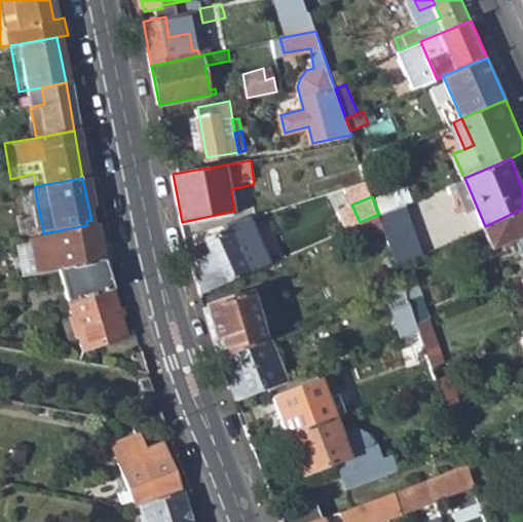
[(403,203),(379,214),(397,265),(421,254),(403,203)]
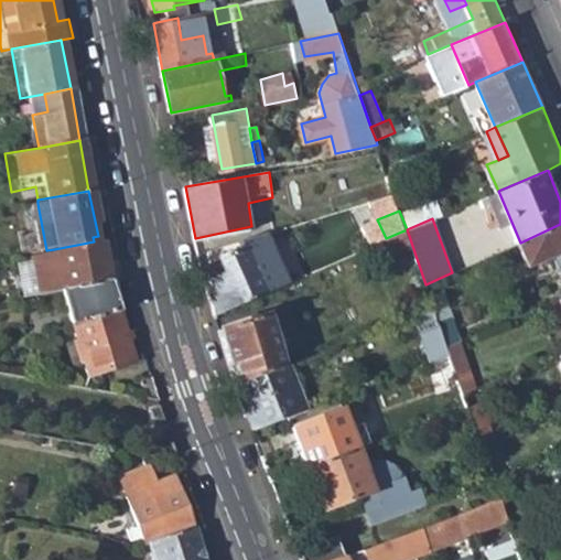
[(560,224),(520,243),(530,266),(560,252),(560,224)]
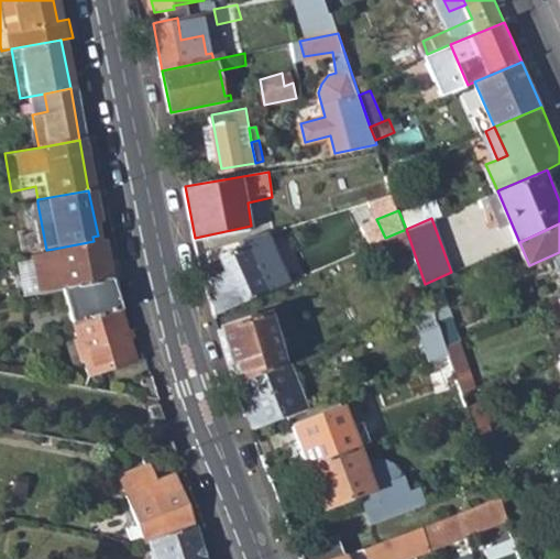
[(223,285),(210,292),(216,313),(287,281),(263,231),(241,239),(244,245),(219,258),(220,261),(215,264),(223,285)]
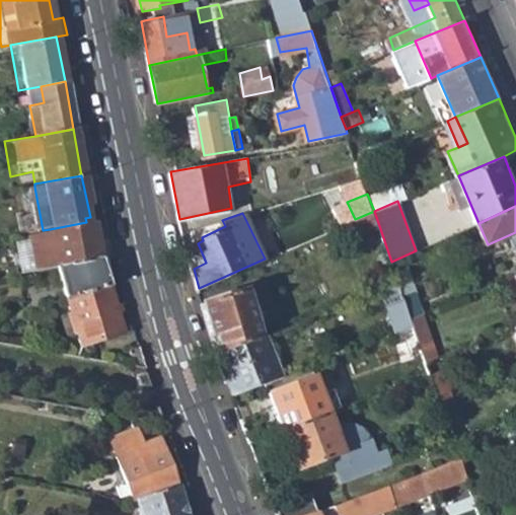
[(37,232),(26,234),(32,269),(54,265),(58,264),(96,256),(90,221),(86,222),(50,229),(43,230),(37,232)]
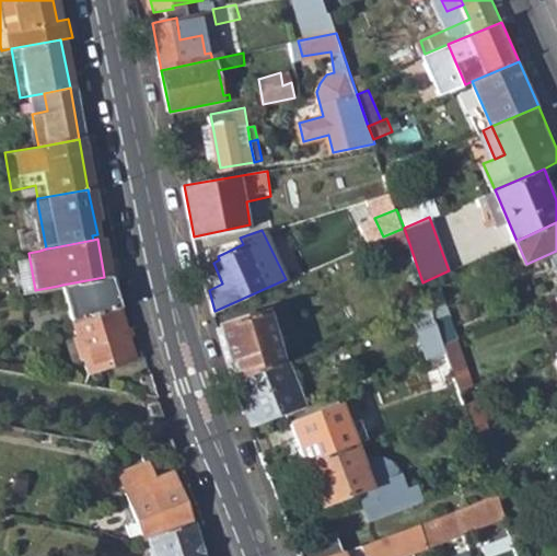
[(62,285),(58,286),(73,339),(71,339),(78,362),(82,361),(85,373),(132,358),(104,277),(62,285)]
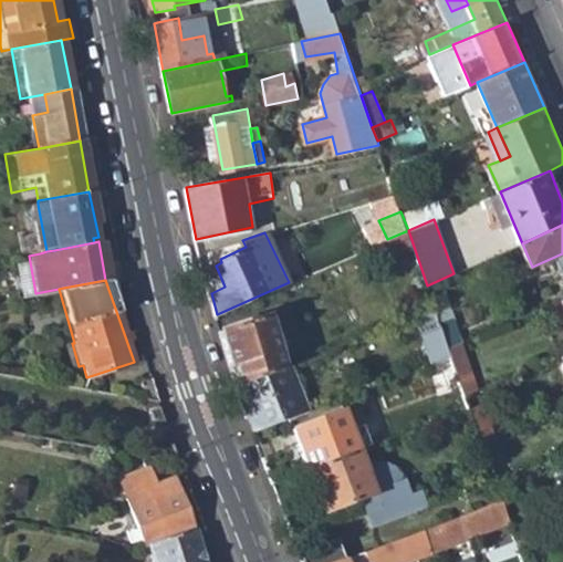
[(269,314),(221,330),(236,384),(290,364),(287,353),(281,354),(269,314)]
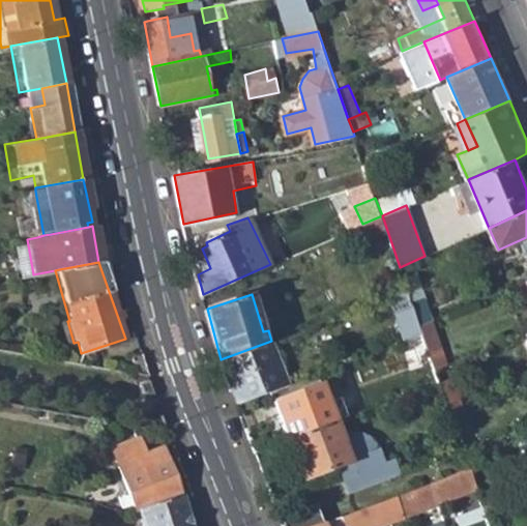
[(67,321),(59,323),(66,345),(74,343),(67,321)]
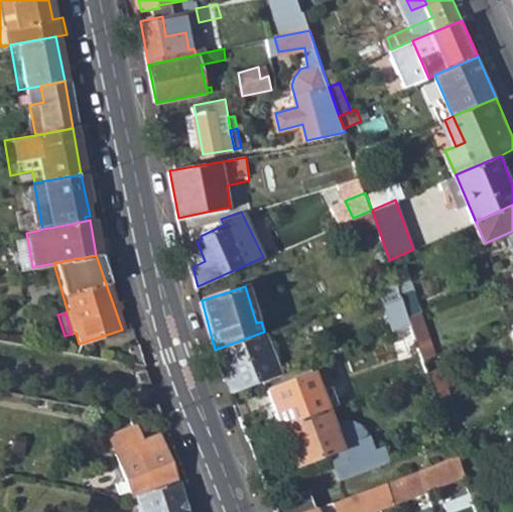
[(424,320),(411,325),(423,360),(436,355),(424,320)]
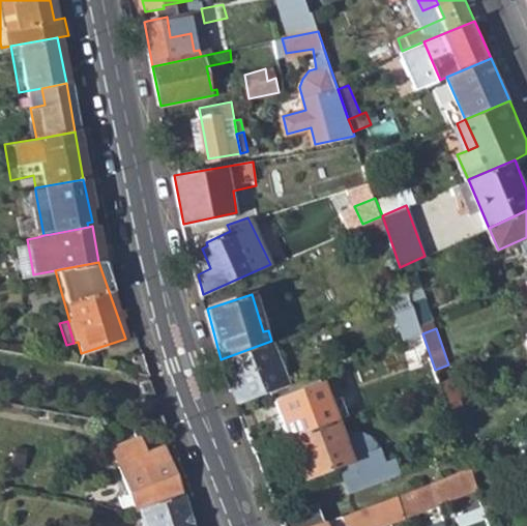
[(271,341),(221,359),(238,405),(294,383),(276,339),(271,341)]
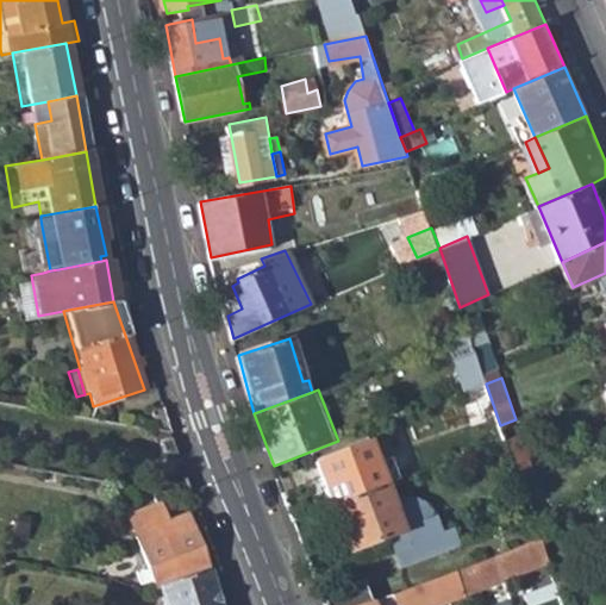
[(163,406),(148,411),(152,425),(166,428),(170,429),(163,406)]
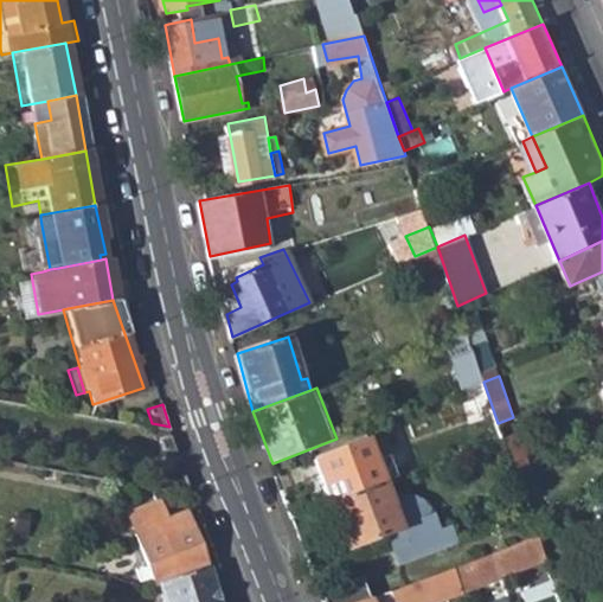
[(513,417),(498,423),(515,473),(531,467),(513,417)]
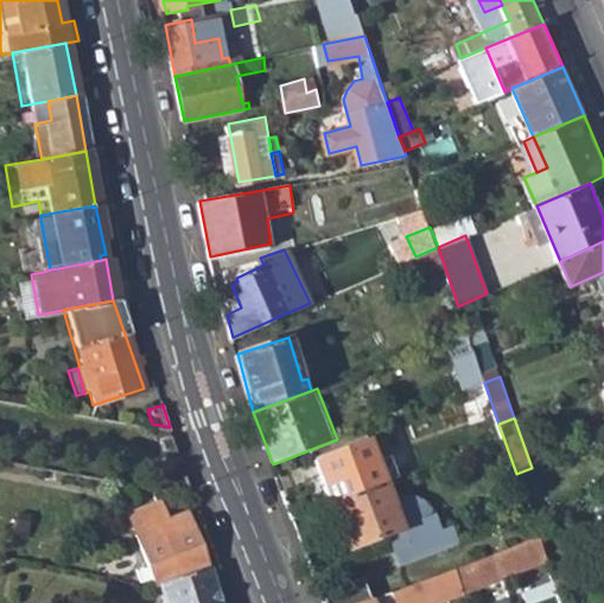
[(165,426),(152,424),(156,439),(163,438),(165,445),(172,444),(165,426)]
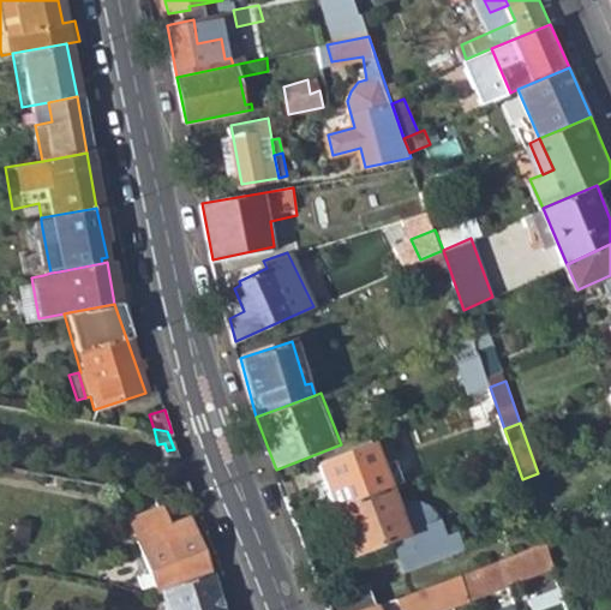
[(373,444),(321,465),(336,509),(390,490),(373,444)]
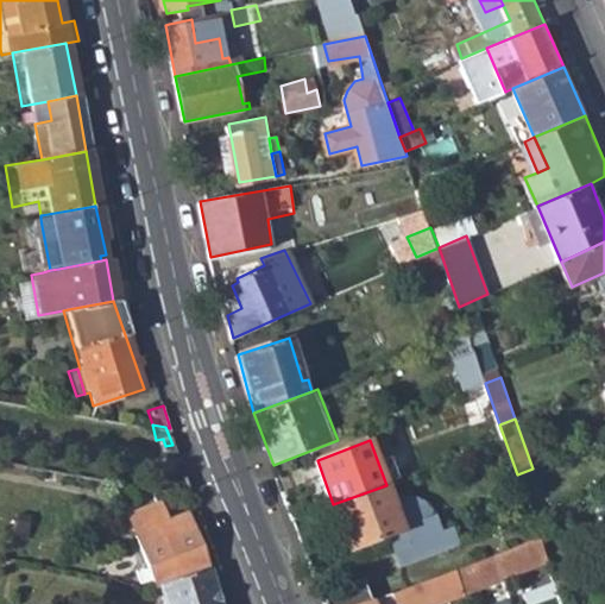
[(186,479),(180,482),(184,492),(191,495),(186,479)]
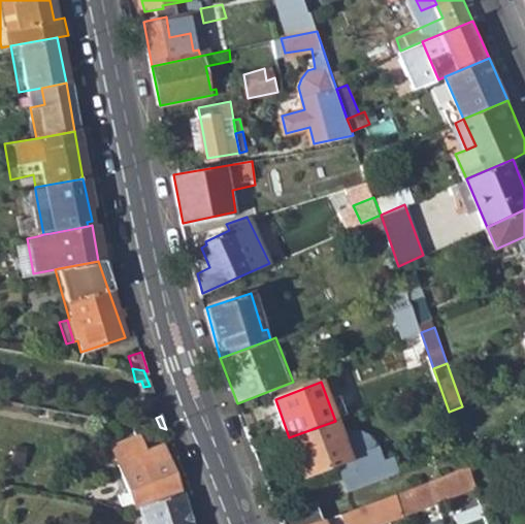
[(335,421),(289,437),(303,475),(338,463),(349,491),(397,473),(392,458),(382,462),(369,433),(357,429),(341,435),(335,421)]
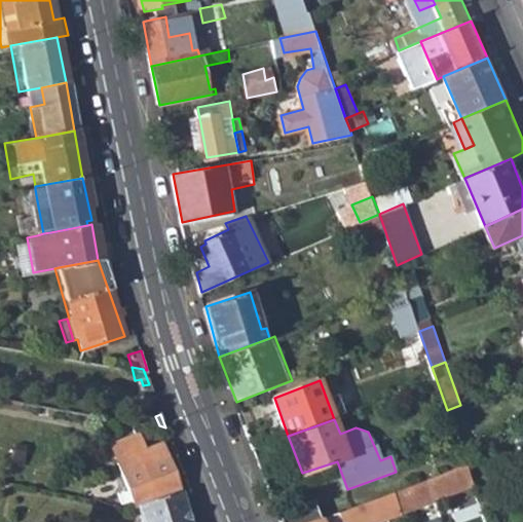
[(137,435),(109,446),(127,492),(131,501),(134,509),(137,508),(177,491),(159,444),(142,450),(137,435)]
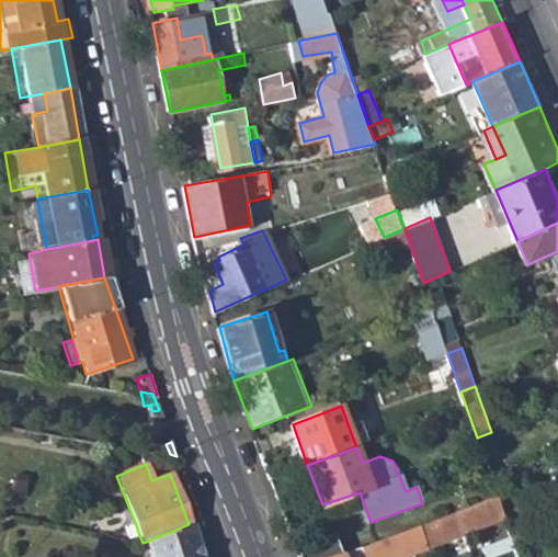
[(498,498),(456,512),(464,534),(504,519),(498,498)]
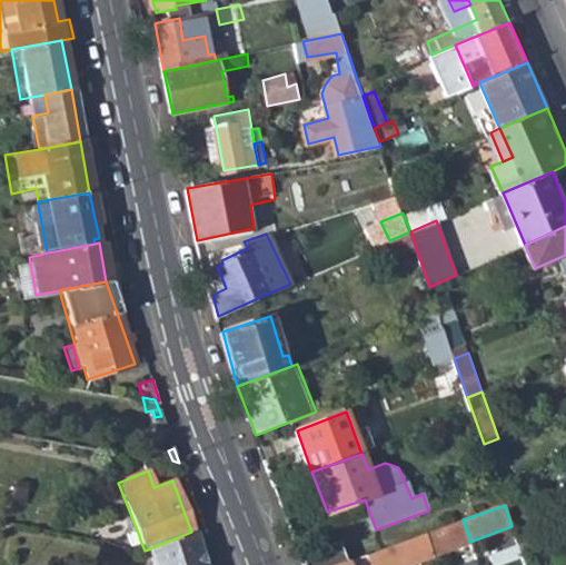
[(463,519),(426,533),(435,555),(470,542),(463,519)]
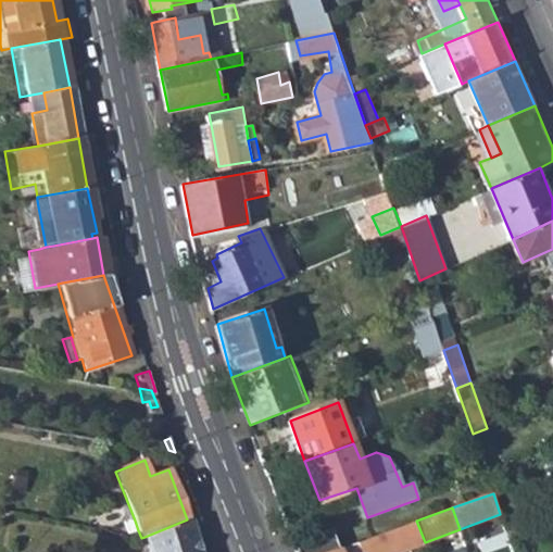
[(199,551),(187,519),(145,537),(150,551),(199,551)]
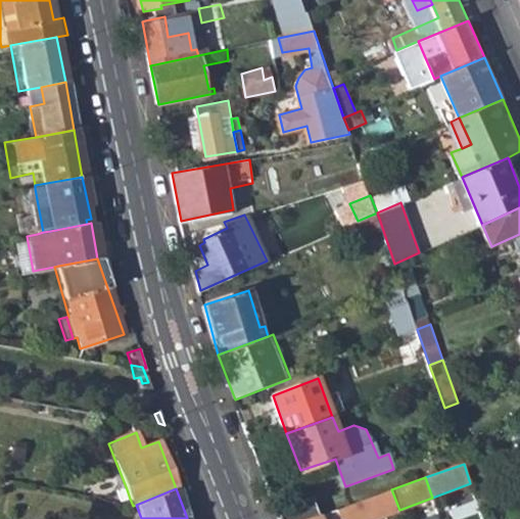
[(127,489),(119,492),(122,502),(130,499),(127,489)]
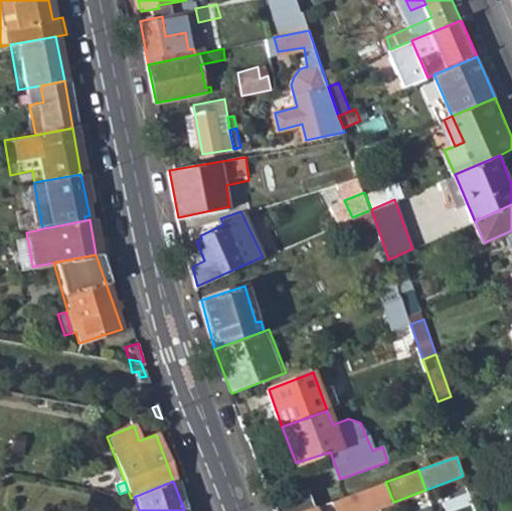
[(385,482),(334,500),(338,510),(366,510),(393,502),(385,482)]
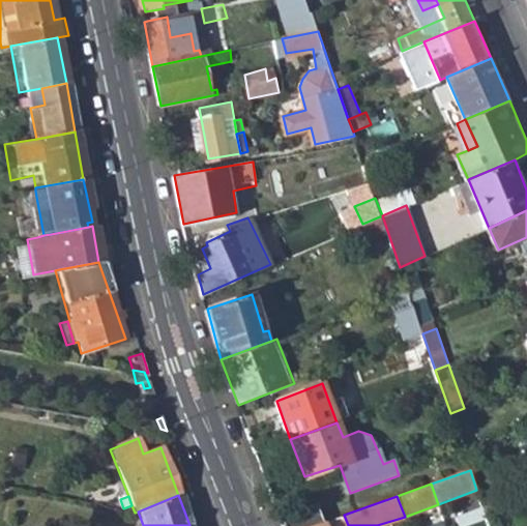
[(316,504),(283,516),(286,525),(311,525),(322,522),(316,504)]
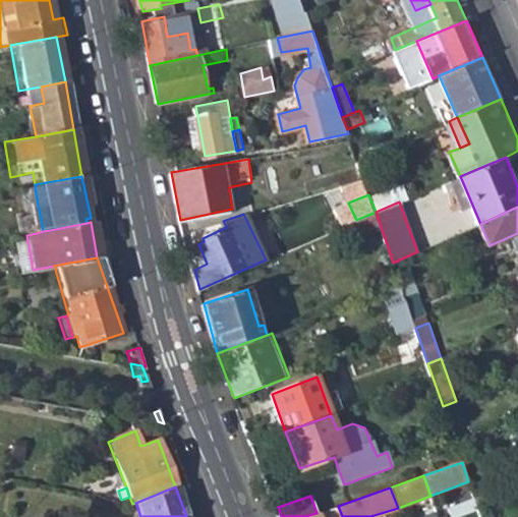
[(475,500),(452,508),(455,516),(477,508),(475,500)]
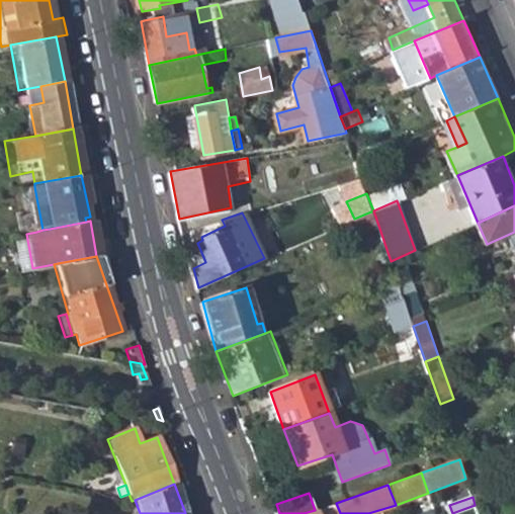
[(315,510),(304,513),(340,513),(336,503),(315,510)]
